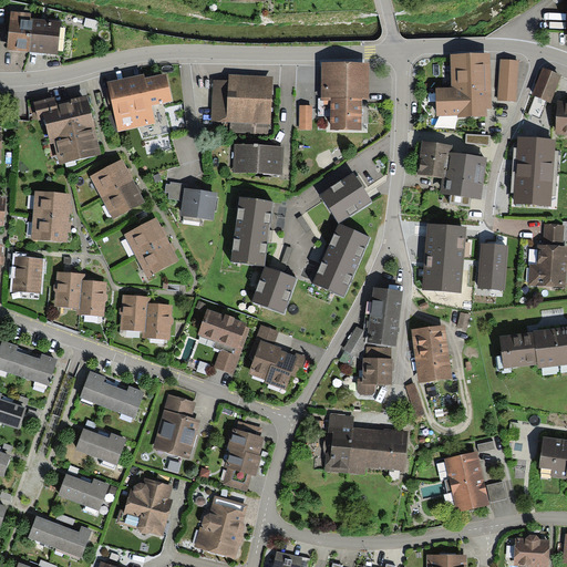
[(42,55),(58,57),(60,26),(22,22),(22,17),(11,16),(10,29),(8,52),(42,55)]
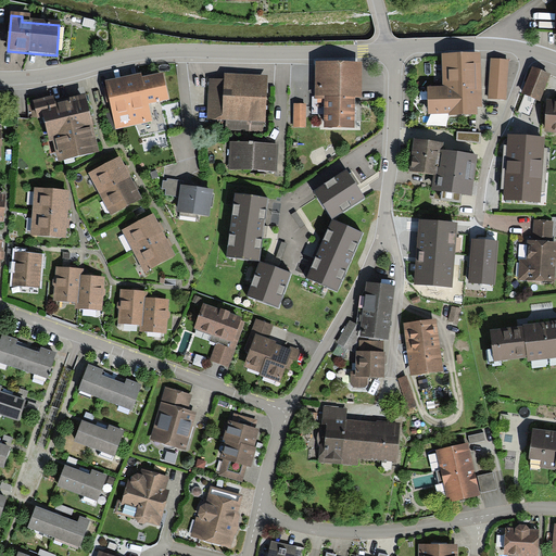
[(482,105),(481,51),(441,52),(442,84),(426,85),(427,114),(449,113),(449,115),(478,114),(478,105),(482,105)]
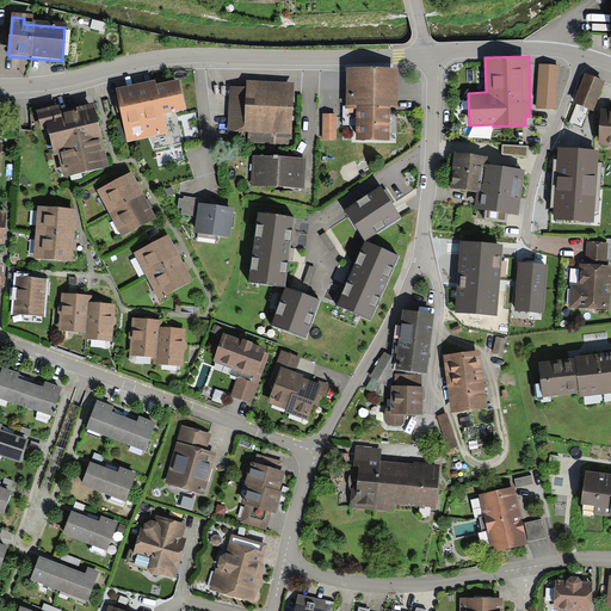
[(559,65),(538,63),(536,107),(556,109),(559,65)]
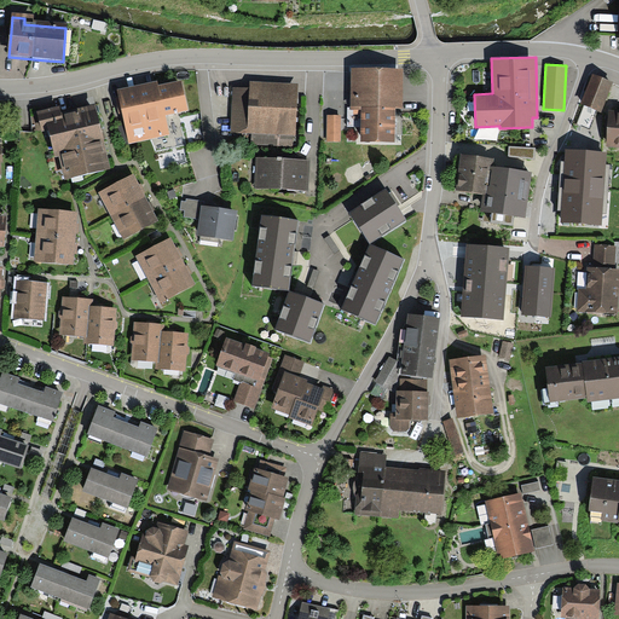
[(359,142),(394,143),(394,119),(394,109),(403,109),(403,69),(351,69),(351,109),(360,110),(359,142)]
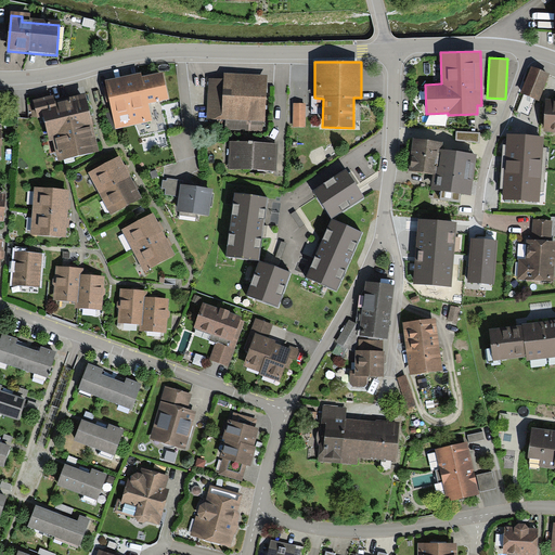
[(531,66),(520,92),(525,93),(517,111),(529,116),(537,100),(539,101),(551,74),(531,66)]
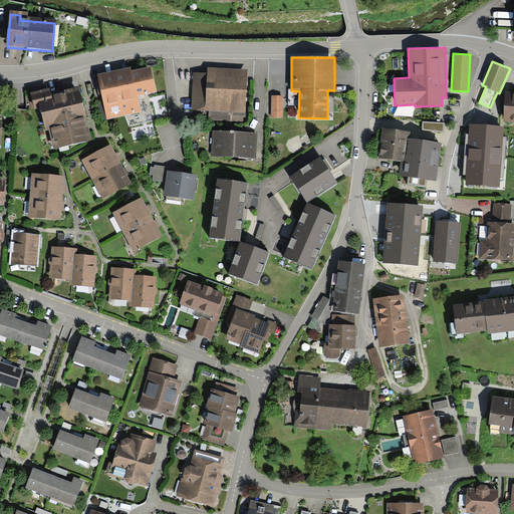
[(205,72),(193,72),(191,109),(208,110),(208,119),(243,121),(244,112),(246,113),(248,68),(206,66),(205,72)]
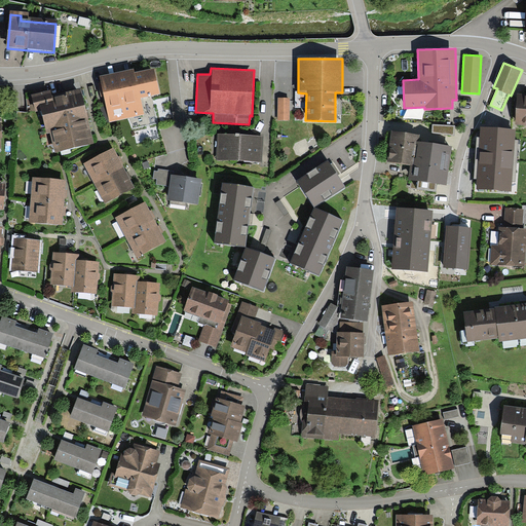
[(160,94),(154,69),(135,73),(134,69),(100,76),(101,83),(98,84),(101,97),(104,96),(110,121),(143,114),(139,99),(160,94)]
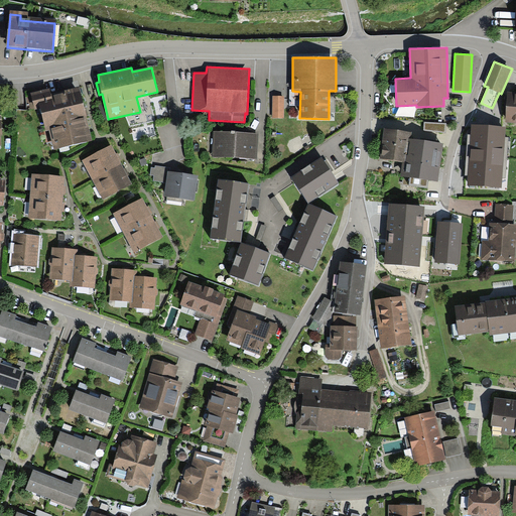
[(85,110),(80,91),(50,98),(48,91),(31,96),(35,111),(40,110),(46,133),(49,132),(54,151),(92,142),(85,110)]
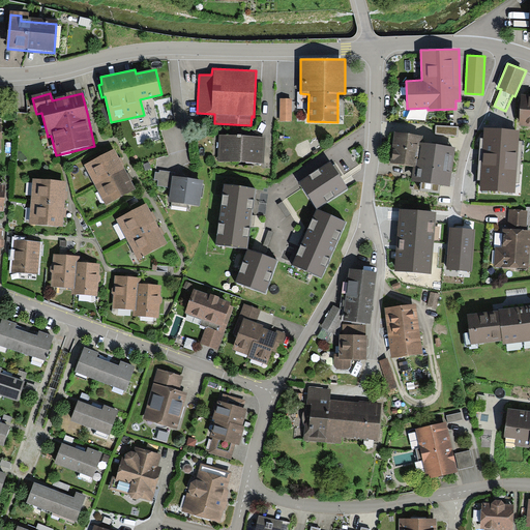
[(529,96),(521,96),(520,127),(529,127),(529,96)]
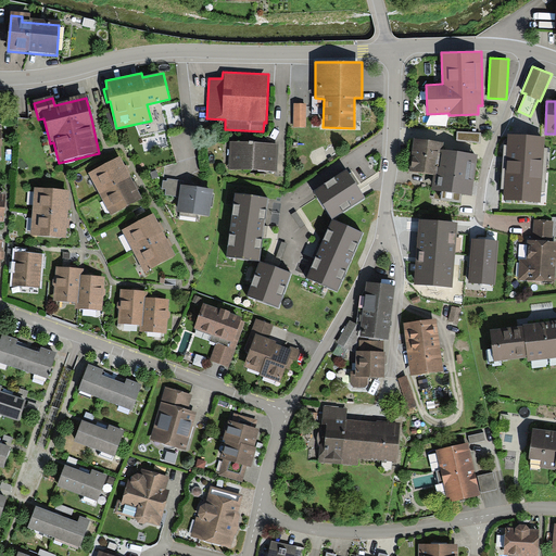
[(305,103),(294,103),(293,126),(305,126),(305,103)]
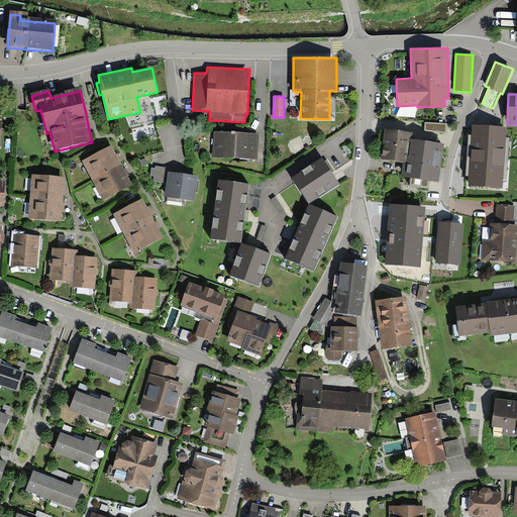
[(447,123),(426,122),(425,131),(446,133),(447,123)]
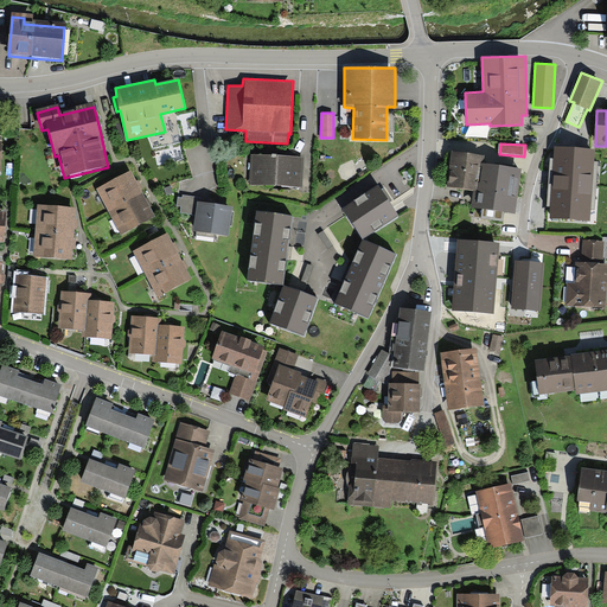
[(594,151),(555,148),(550,206),(550,217),(589,219),(594,151)]
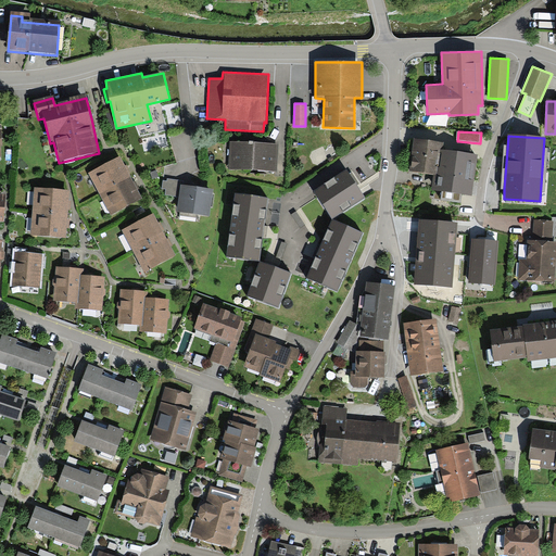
[(431,190),(434,191),(434,197),(460,200),(462,194),(472,197),(479,155),(445,150),(446,142),(414,138),(408,173),(432,176),(431,190)]
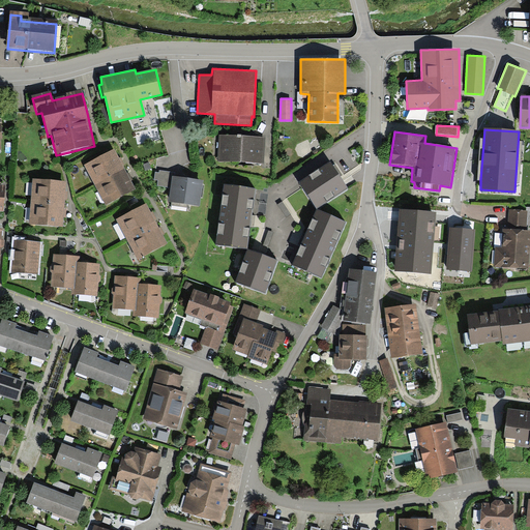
[(264,137),(219,135),(217,160),(263,163),(264,137)]
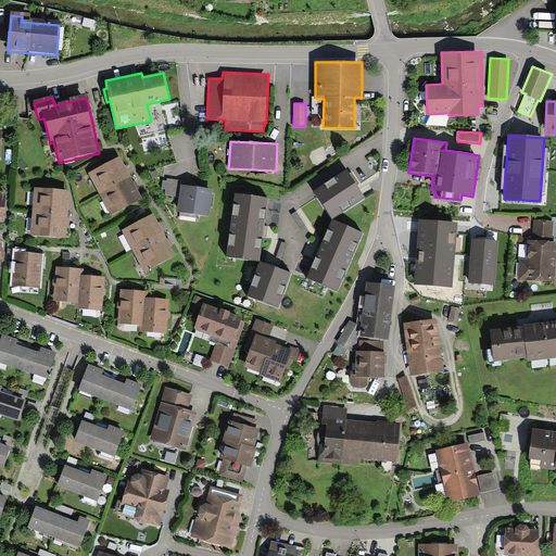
[(111,216),(141,201),(134,187),(126,171),(119,160),(89,175),(111,216)]
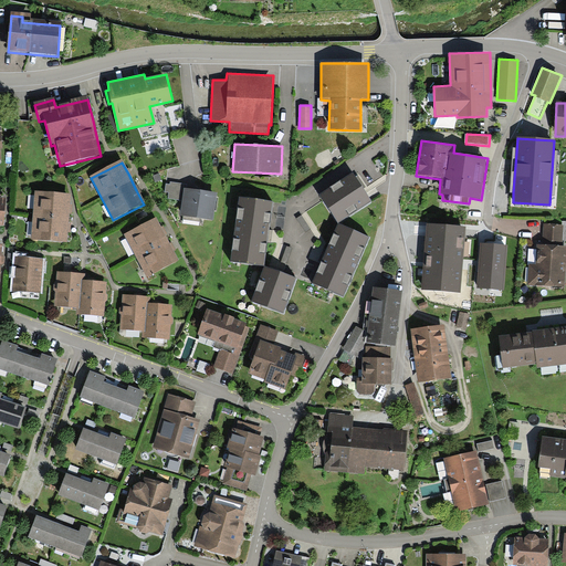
[(354,174),(320,195),(338,223),(371,201),(360,184),(354,174)]
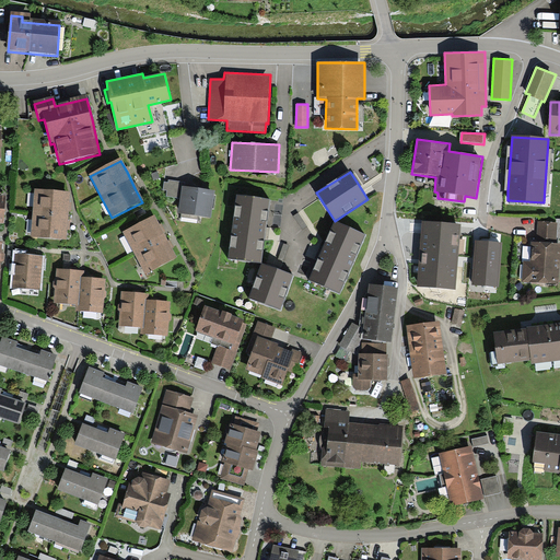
[(166,196),(181,198),(183,187),(183,182),(168,179),(168,182),(164,182),(163,189),(167,189),(166,196)]
